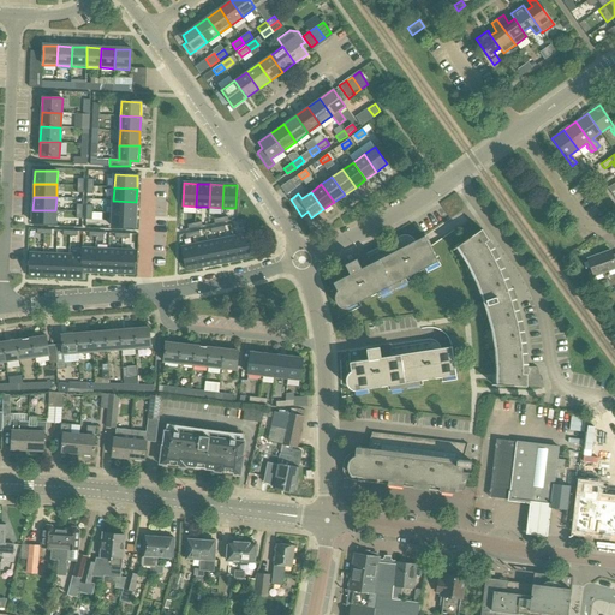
[(113,201),(113,214),(136,215),(136,202),(113,201)]
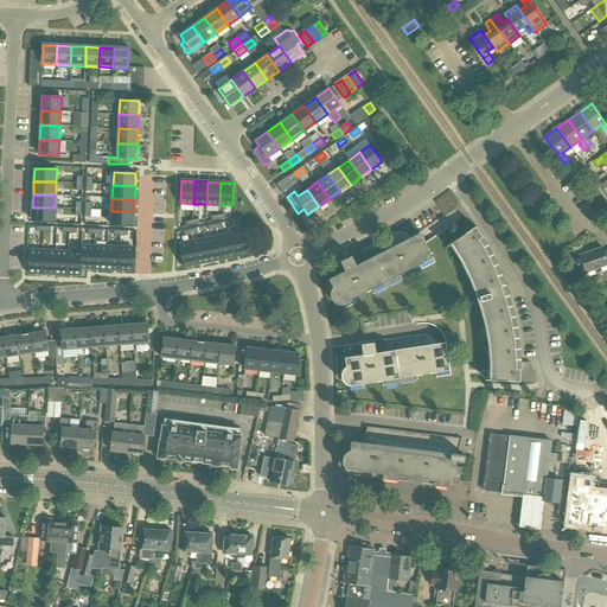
[(32,208),(32,221),(55,221),(55,208),(32,208)]
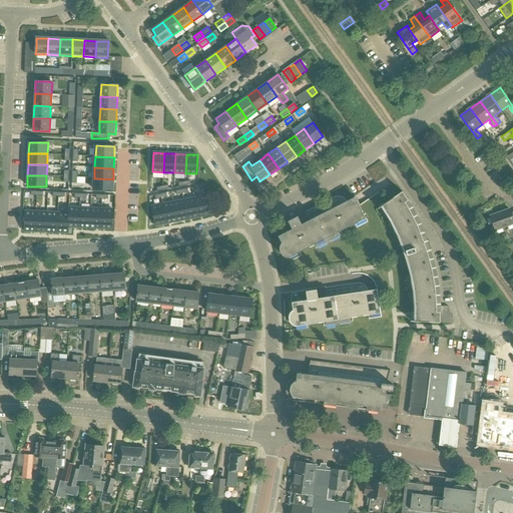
[(94,178),(93,189),(112,190),(113,179),(94,178)]
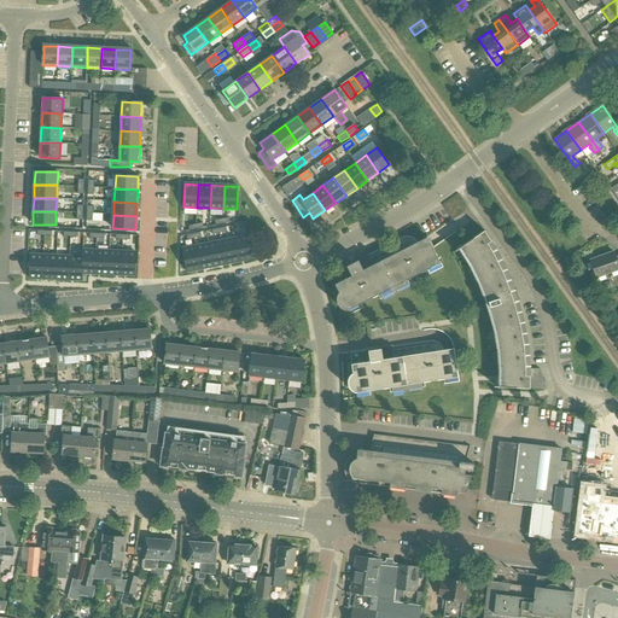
[(158,246),(158,223),(141,223),(143,248),(158,246)]
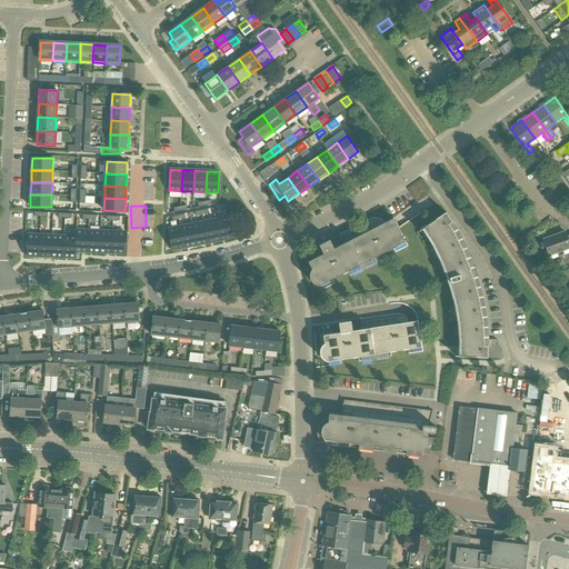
[(422,228),(425,231),(427,235),(430,241),(433,248),(437,255),(439,260),(442,267),(446,275),(447,278),(448,281),(449,283),(452,295),(453,300),(453,306),(456,316),(458,327),(459,336),(460,346),(460,356),(502,359),(497,340),(488,340),(488,335),(488,331),(487,329),(487,323),(487,319),(486,316),(486,310),(485,306),(483,300),(482,298),(481,292),(480,287),(479,285),(477,277),(478,277),(475,266),(473,267),(468,251),(462,241),(457,231),(446,212),(422,228)]
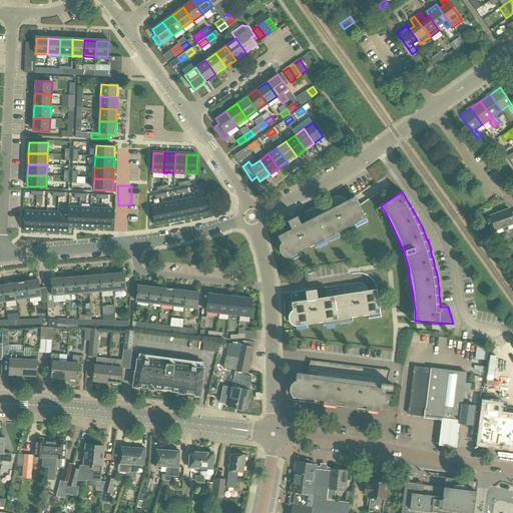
[(205,195),(194,198),(198,216),(209,214),(205,195)]
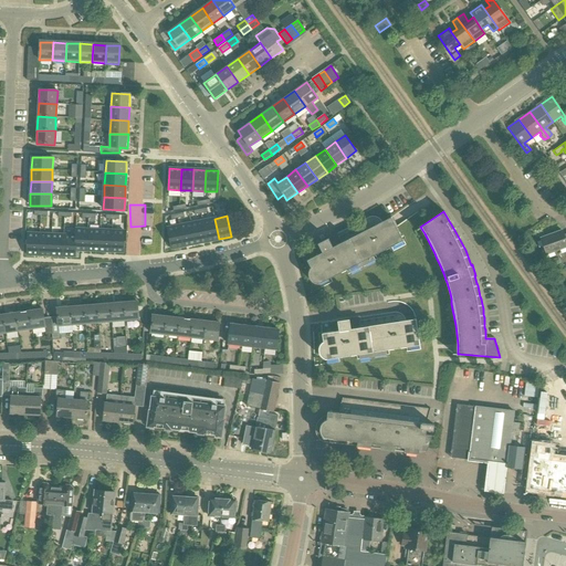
[(306,261),(310,268),(310,269),(308,271),(307,272),(307,273),(307,274),(307,275),(308,276),(308,278),(308,279),(310,280),(311,281),(312,282),(313,283),(315,283),(316,283),(318,283),(321,283),(322,283),(348,269),(349,273),(363,265),(363,266),(375,260),(373,257),(391,247),(389,242),(399,238),(396,230),(397,229),(391,218),(376,226),(333,249),(327,239),(317,244),(322,253),(306,261)]
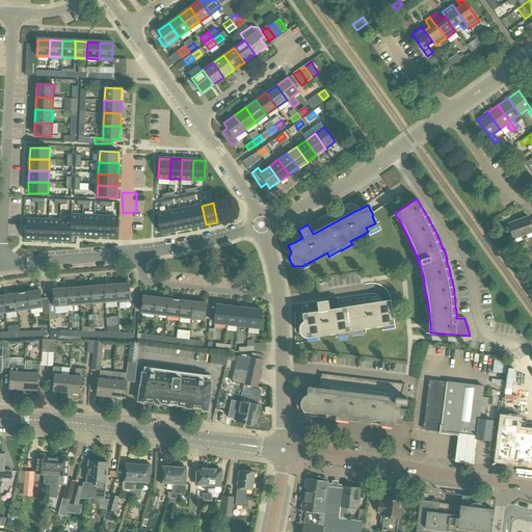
[(202,206),(190,208),(194,227),(206,224),(202,206)]
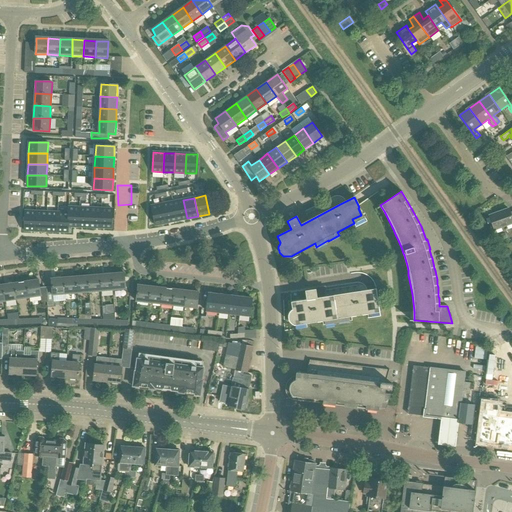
[(183,200),(173,202),(176,220),(187,218),(183,200)]
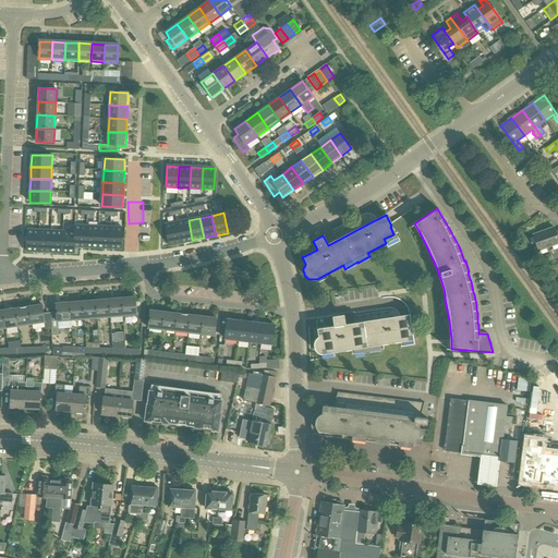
[(189,220),(177,222),(181,243),(192,240),(189,220)]
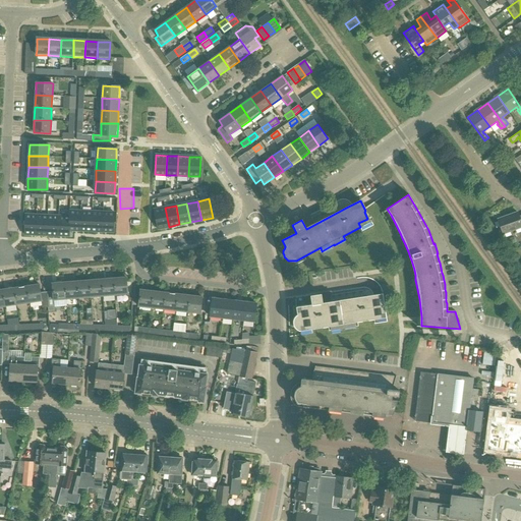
[(165,208),(154,210),(158,229),(169,227),(165,208)]
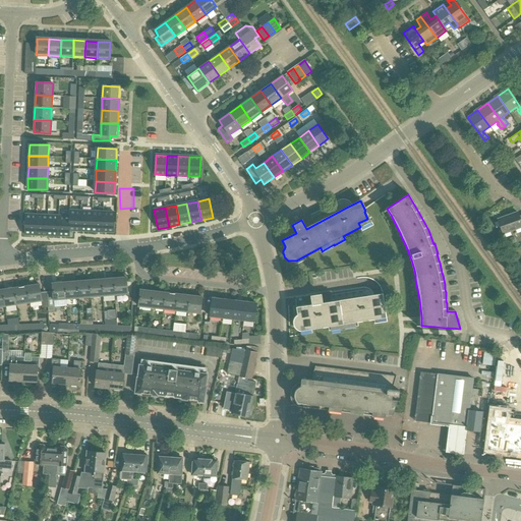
[(69,217),(68,230),(69,230),(80,231),(81,212),(70,211),(69,217)]
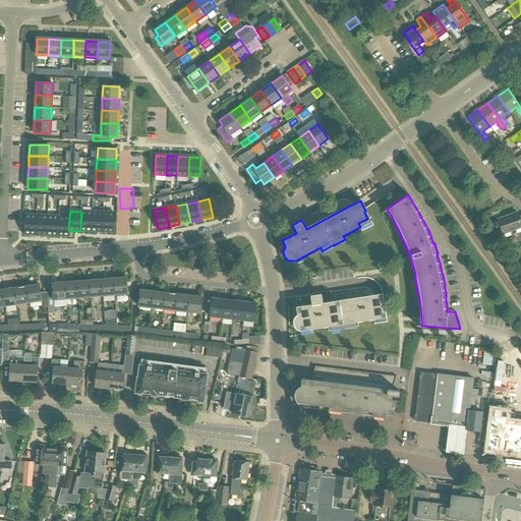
[(81,212),(80,231),(92,231),(93,212),(81,212)]
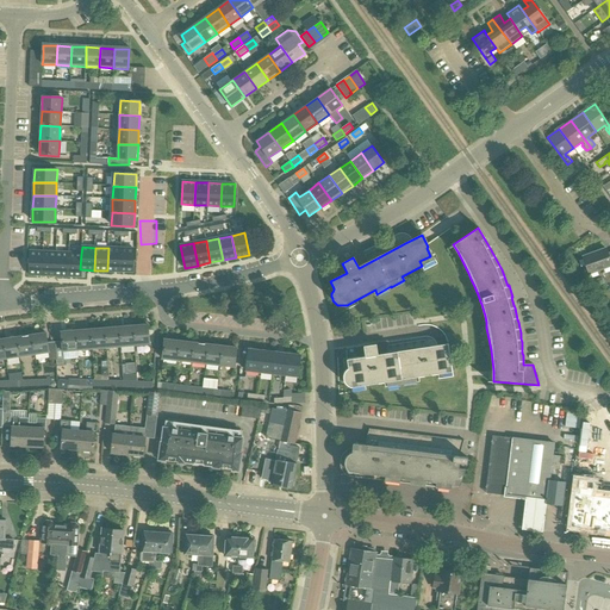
[(109,248),(107,271),(120,272),(122,248),(109,248)]
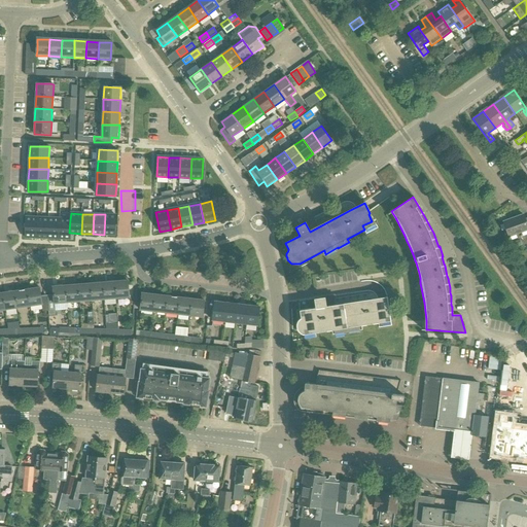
[(105,214),(104,235),(115,235),(116,215),(105,214)]
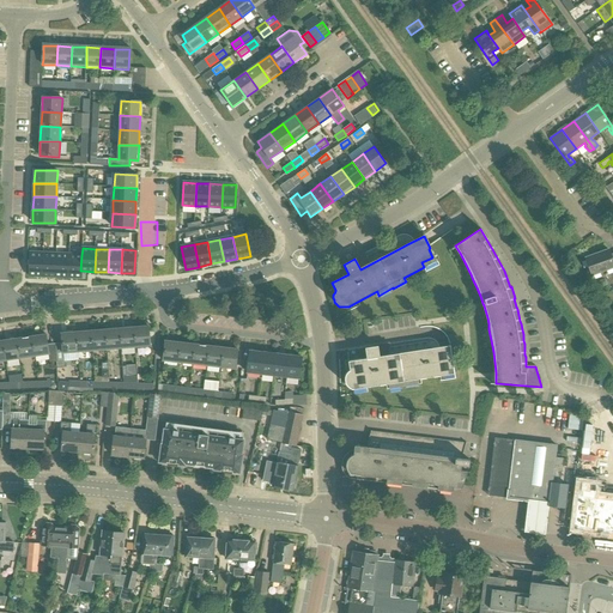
[(612,266),(612,263),(610,255),(608,250),(584,259),(590,274),(612,266)]
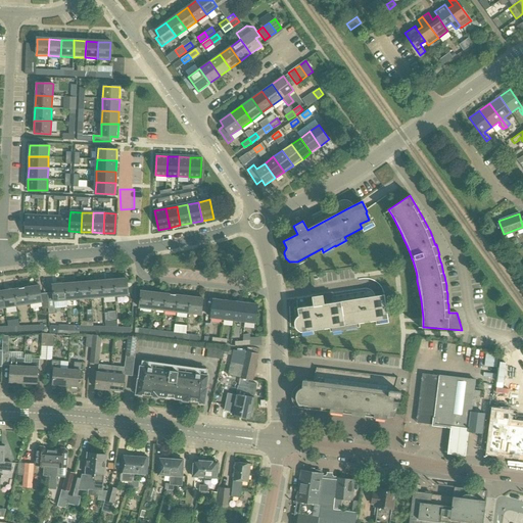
[(26,216),(25,235),(36,236),(37,217),(26,216)]
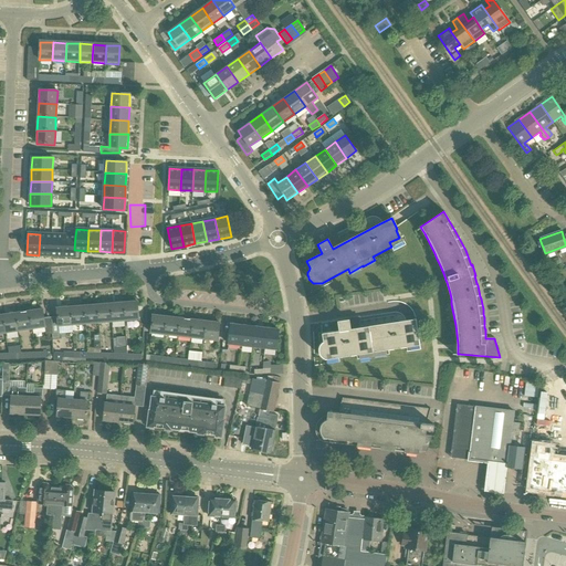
[(40,234),(39,255),(51,255),(52,234),(40,234)]
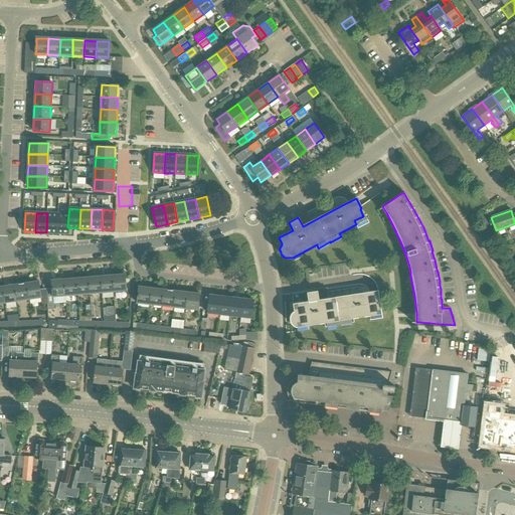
[(47,213),(46,232),(57,233),(58,213),(47,213)]
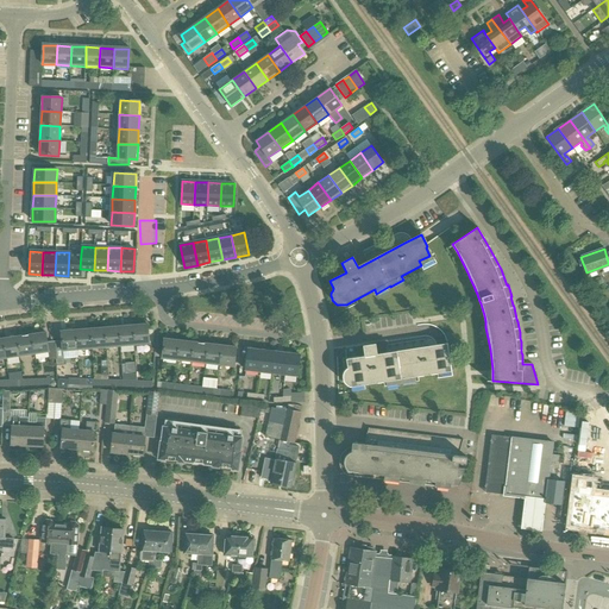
[(69,252),(68,276),(81,276),(81,269),(80,269),(81,253),(69,252)]
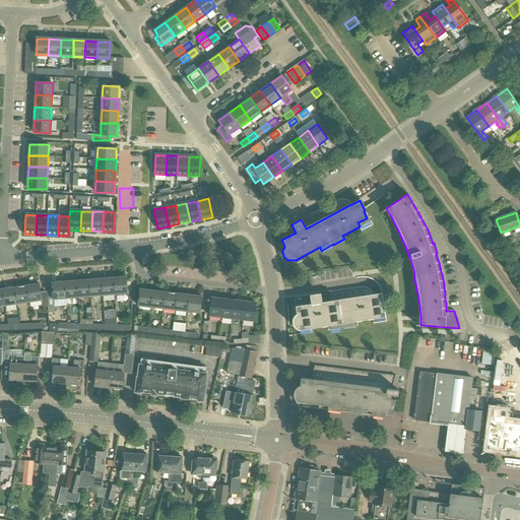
[(114,278),(115,295),(127,294),(125,277),(114,278)]
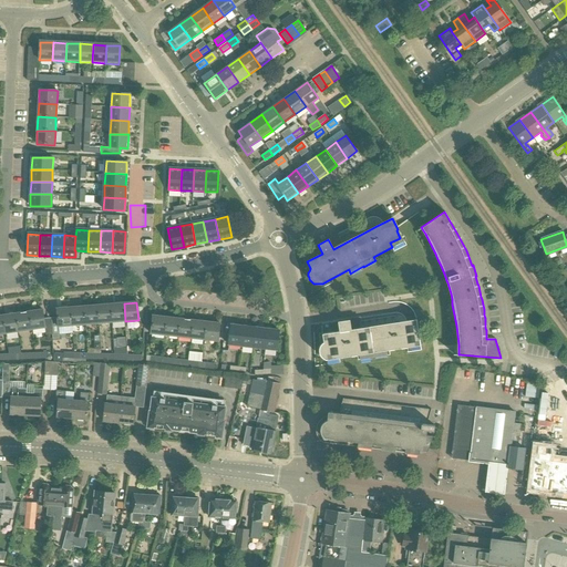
[(111,305),(112,322),(125,321),(124,303),(111,305)]
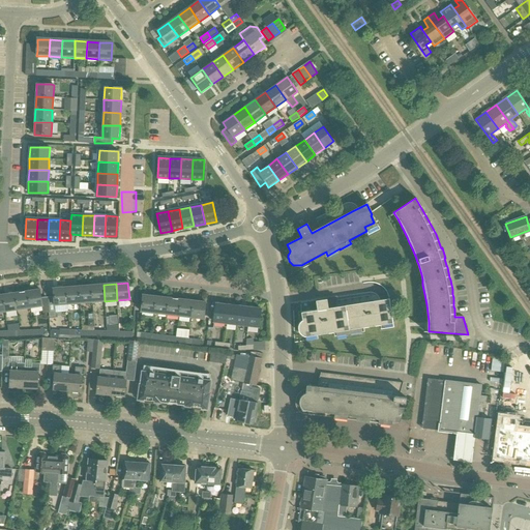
[(104,285),(91,286),(92,302),(105,301),(104,285)]
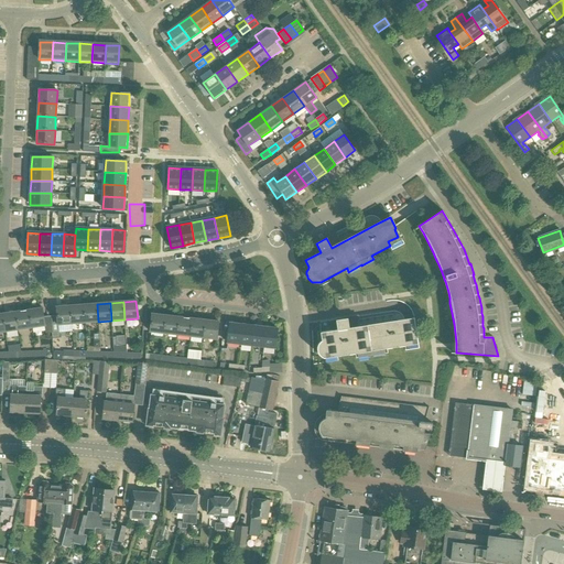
[(97,304),(84,305),(85,323),(98,322),(97,304)]
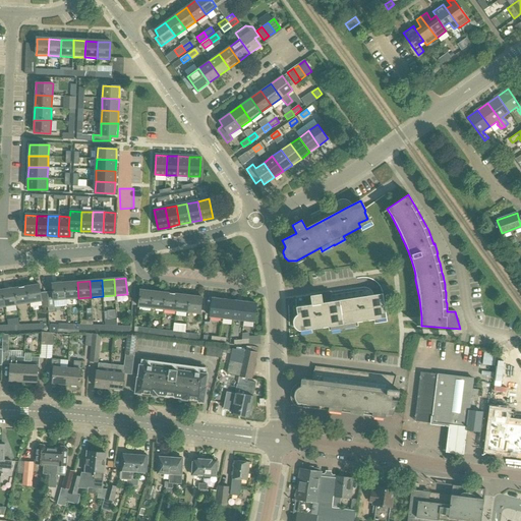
[(65,283),(66,299),(78,298),(77,282),(65,283)]
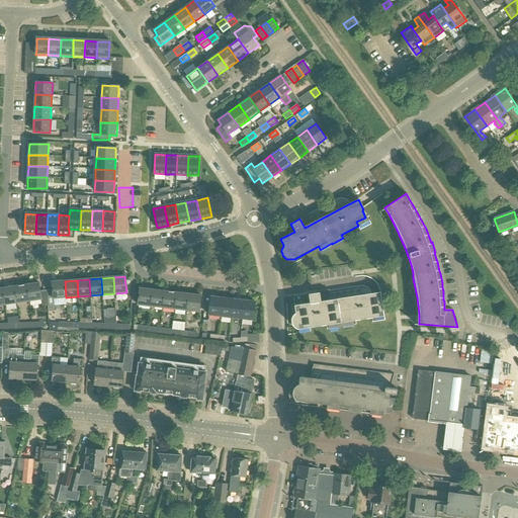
[(54,298),(66,297),(65,281),(52,283),(53,290),(54,298)]
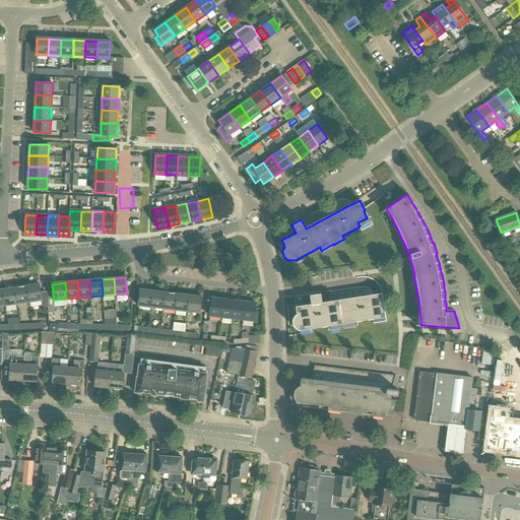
[(29,303),(41,301),(39,285),(26,286),(29,303)]
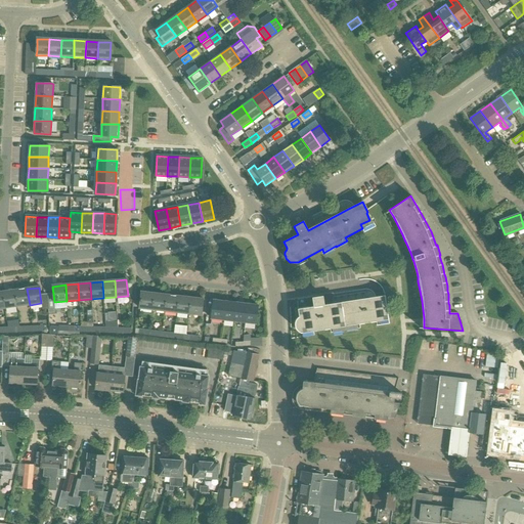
[(15,291),(17,306),(30,305),(27,289),(15,291)]
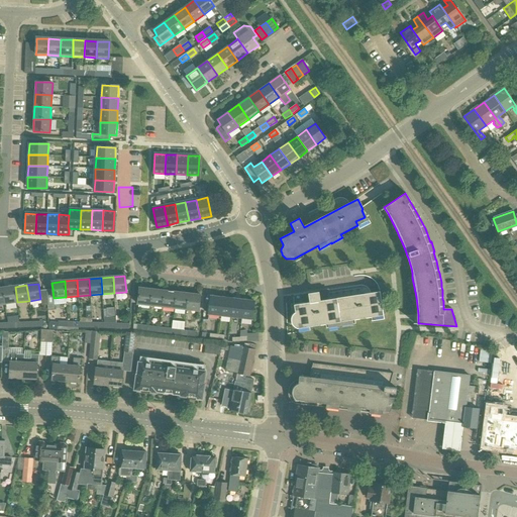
[(17,302),(15,287),(3,289),(5,304),(17,302)]
